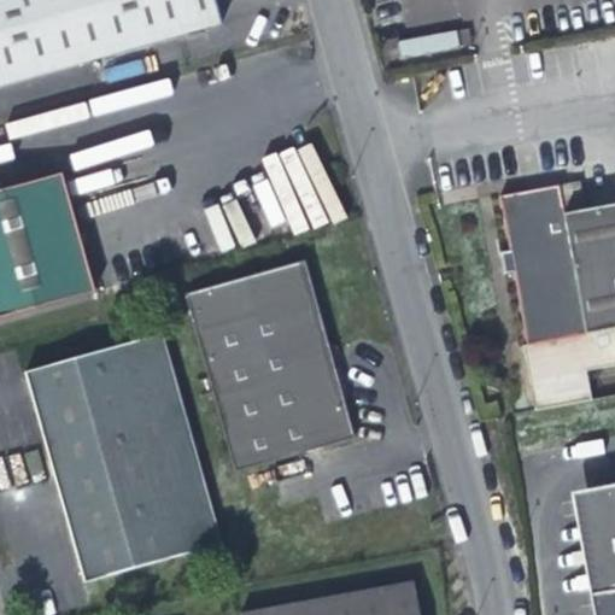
[(0,85),(88,60),(71,0),(0,0),(0,85)]
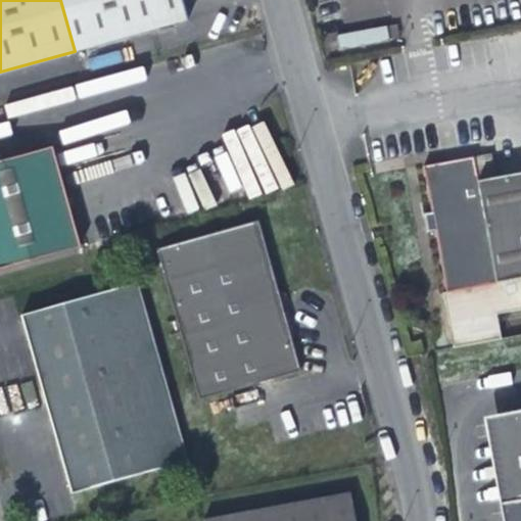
[(60,0),(75,51),(184,20),(178,0),(60,0)]
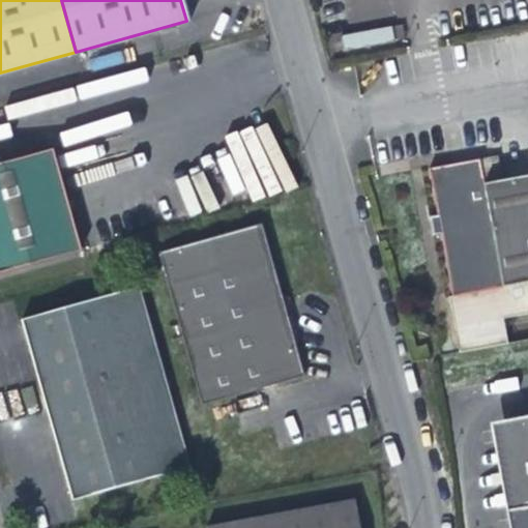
[(0,270),(80,250),(52,147),(0,160),(0,270)]
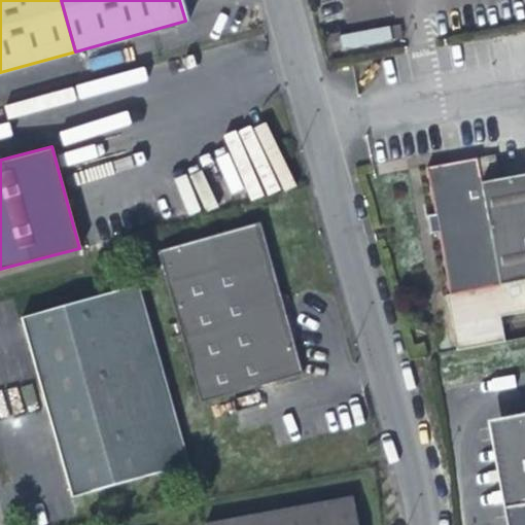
[(524,278),(524,173),(483,181),(478,155),(427,166),(452,292),(524,278)]
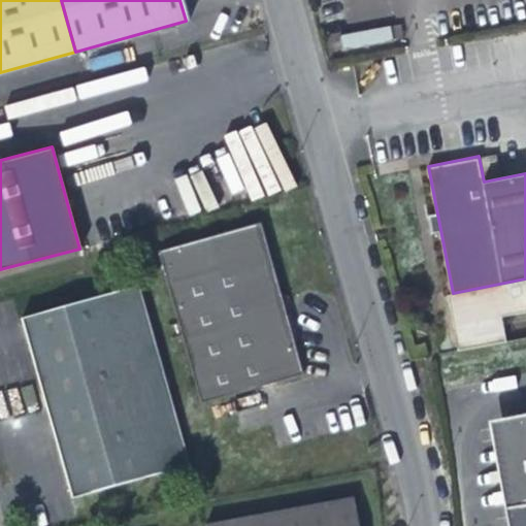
[(158,248),(201,402),(303,373),(260,220),(158,248)]
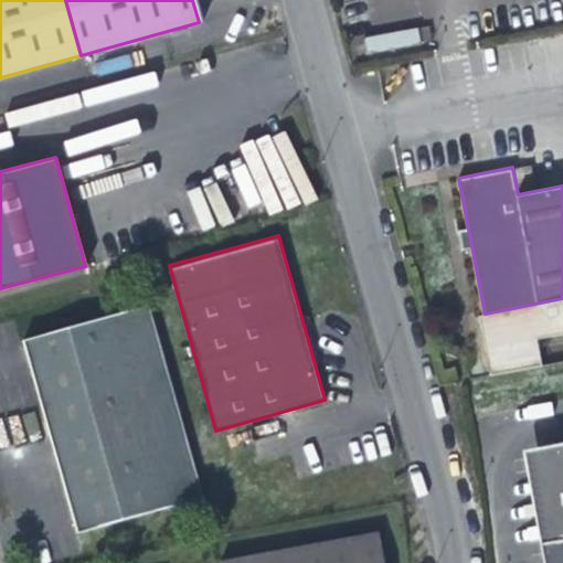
[(562,298),(485,314),(480,315),(492,373),(543,363),(539,337),(562,331),(562,298)]
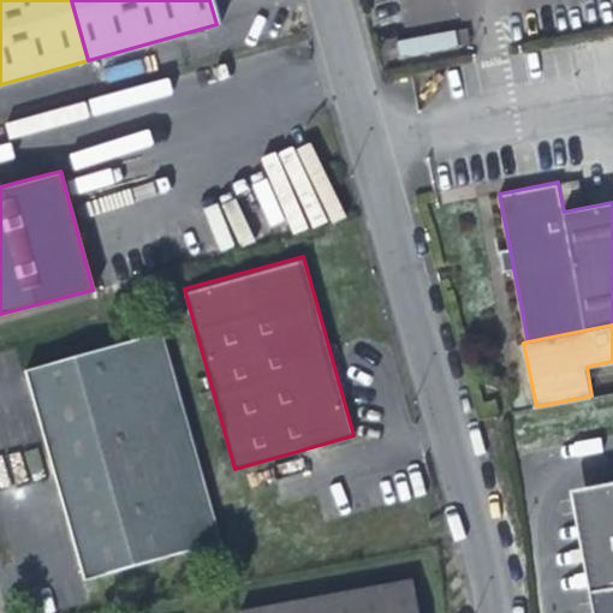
[(82,578),(221,540),(164,332),(24,370),(82,578)]
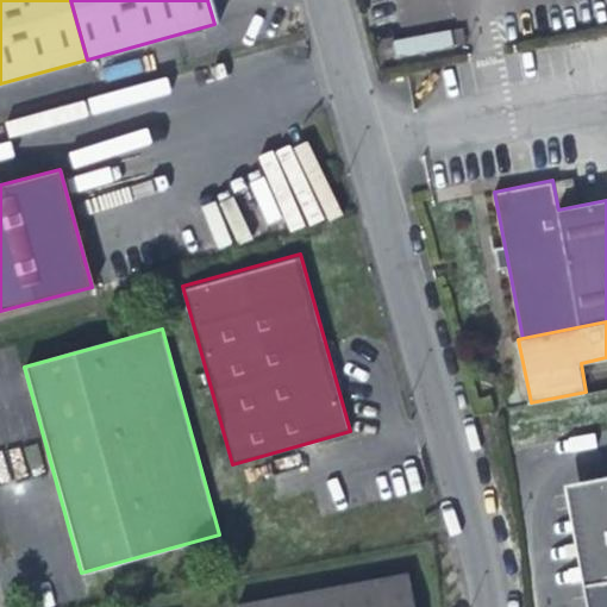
[(606,480),(592,482),(606,561),(606,480)]
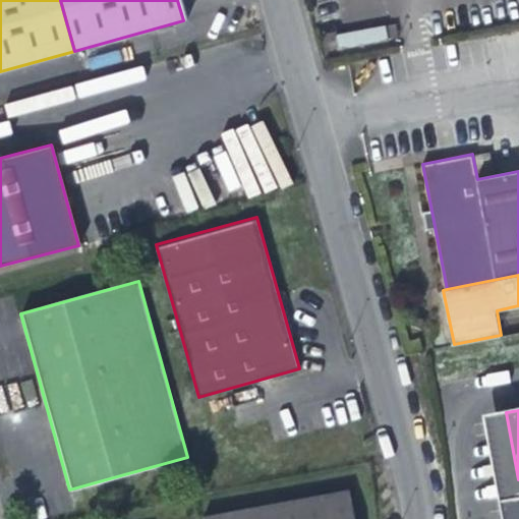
[(202,518),(349,518),(344,489),(202,518)]
